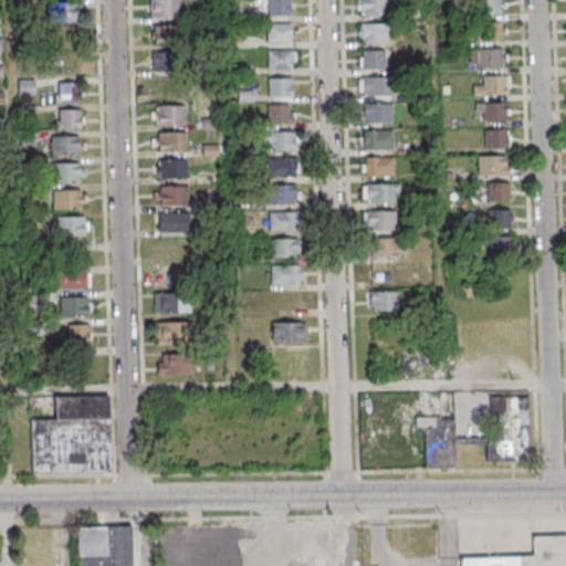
[(153,0),(181,0),(181,19),(153,20),(153,0)]
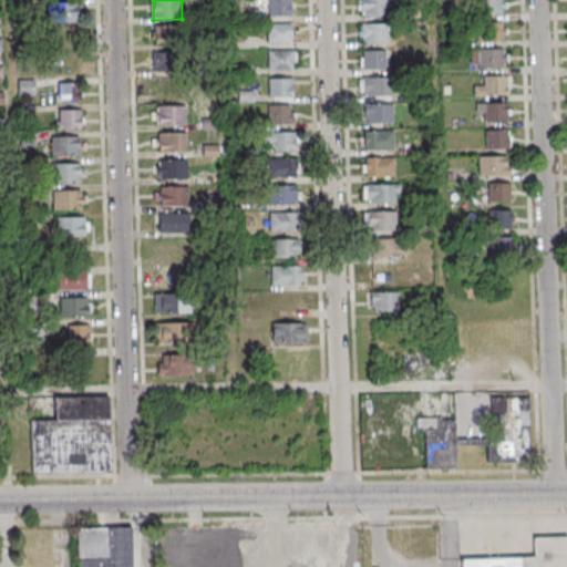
[(271,0),(294,0),(294,18),(271,18),(271,0)]
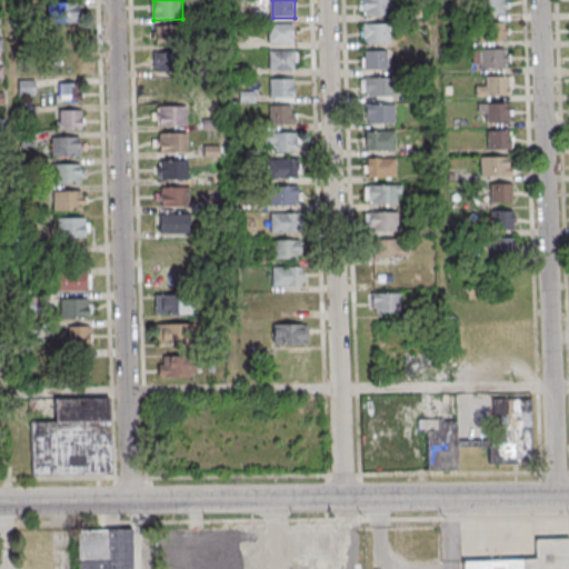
[(363,0),(390,0),(390,18),(363,18),(363,0)]
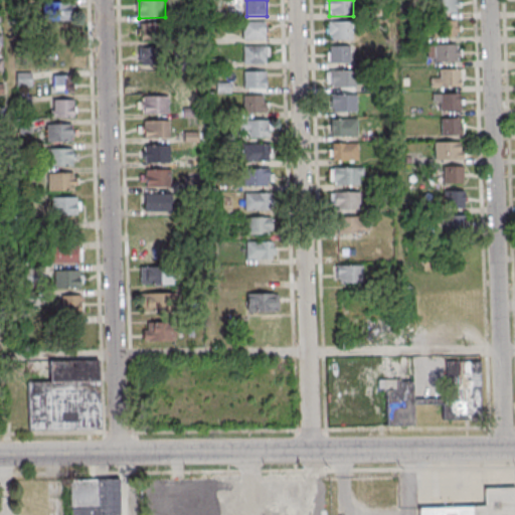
[(457,0),(439,0),(439,14),(457,14),(457,0)]
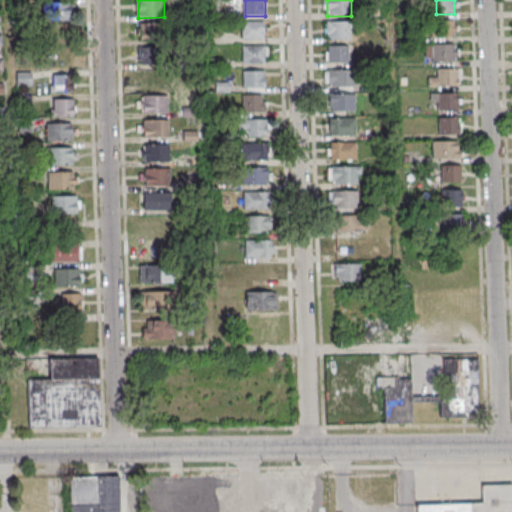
[(46,4),(73,4),(73,23),(46,23),(46,4)]
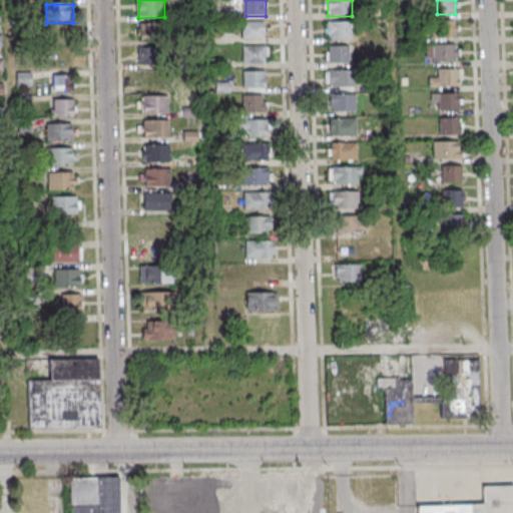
[(455,18),(436,18),(436,36),(455,36),(455,18)]
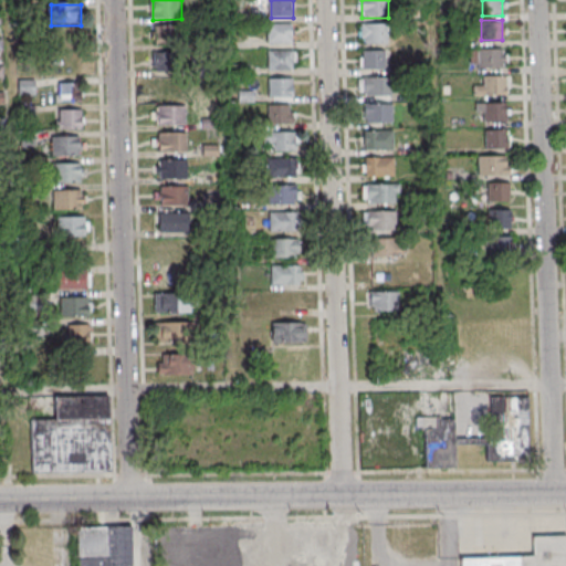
[(270,25),(294,25),(294,44),(270,44),(270,25)]
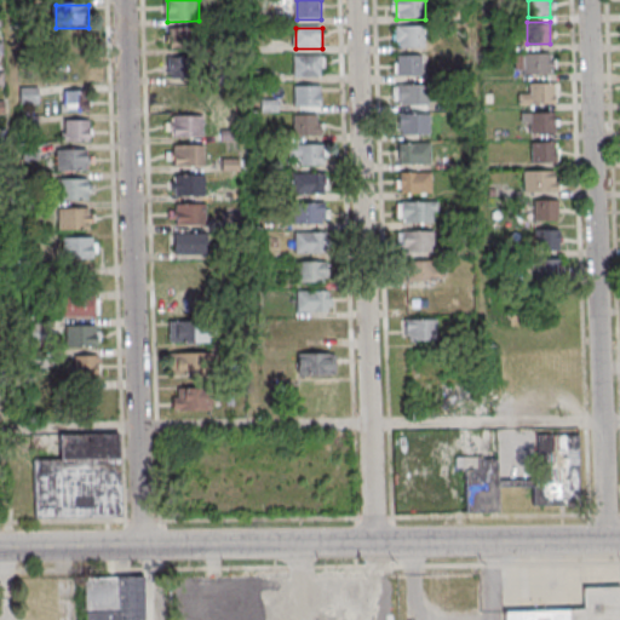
[(397,28),(426,28),(426,49),(397,50),(397,28)]
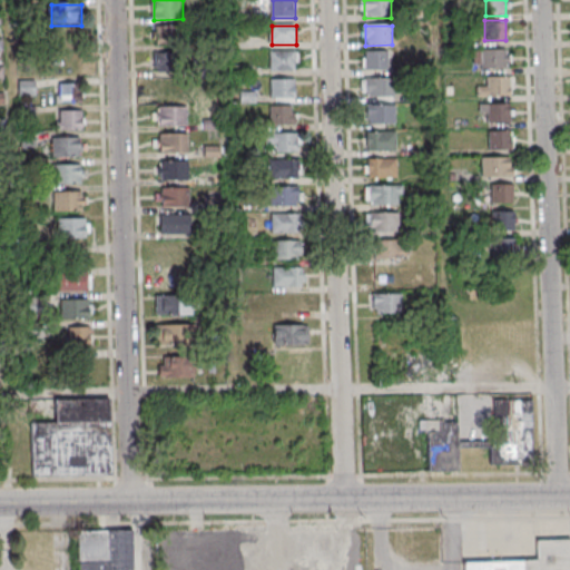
[(157,28),(186,28),(186,47),(157,48),(157,28)]
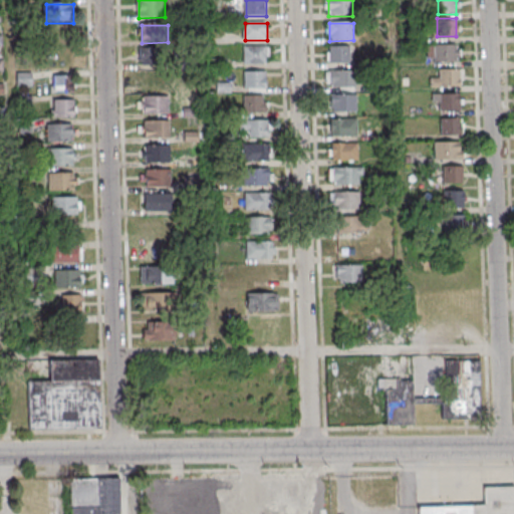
[(47,28),(74,28),(74,47),(47,47),(47,28)]
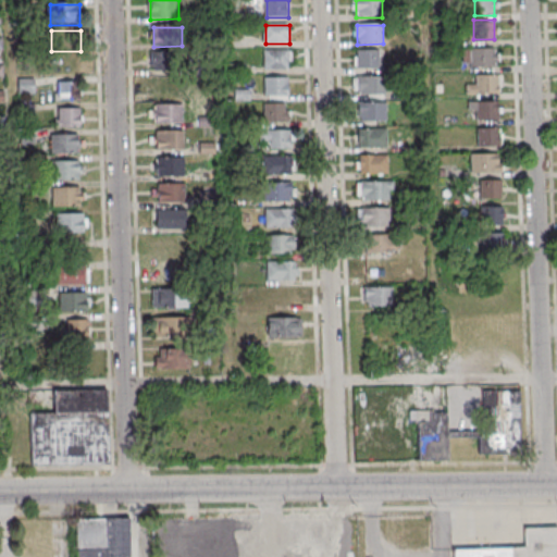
[(461,47),(461,65),(497,65),(497,47),(461,47)]
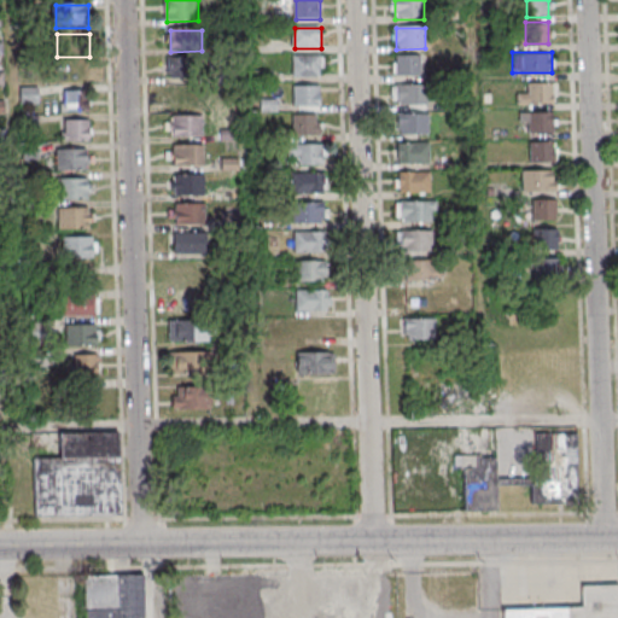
[(392,75),(421,75),(421,54),(392,54),(392,75)]
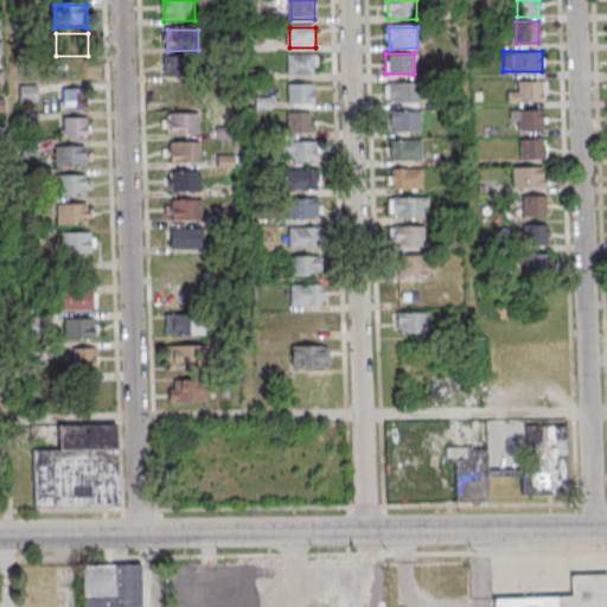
[(289,57),(315,56),(317,77),(291,77),(289,57)]
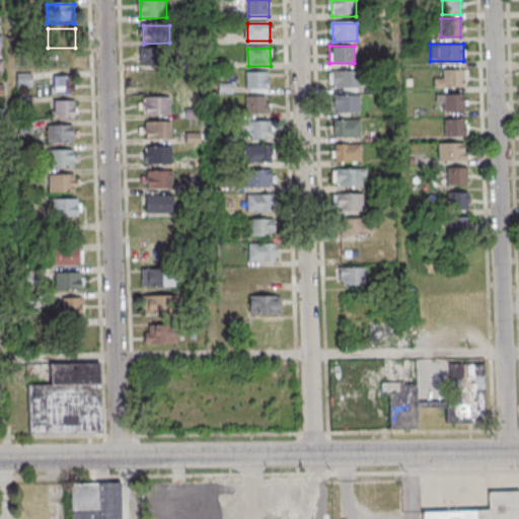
[(144,49),(170,49),(170,66),(144,67),(144,49)]
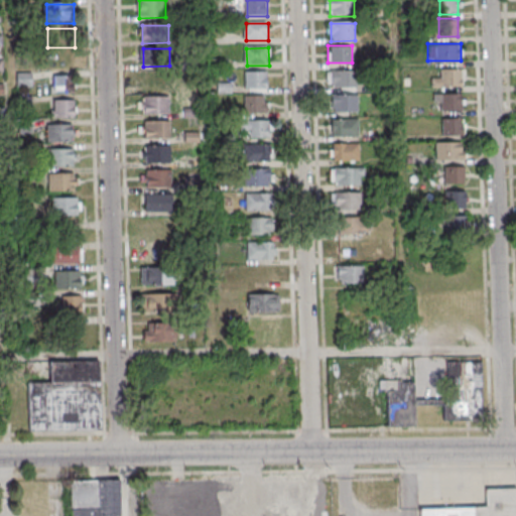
[(432,78),(432,86),(464,86),(464,69),(440,69),(440,78),(432,78)]
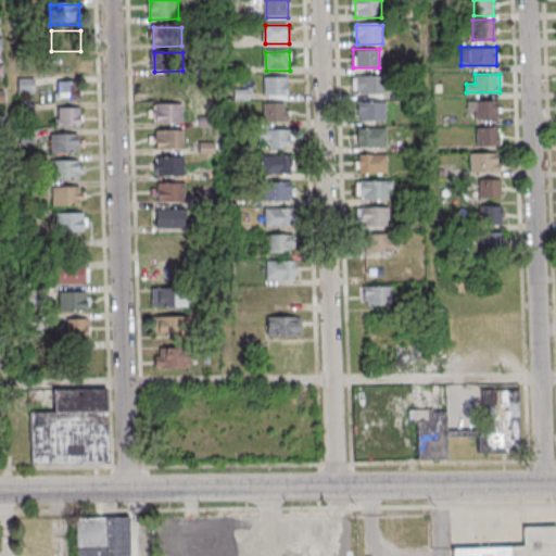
[(266,78),(290,78),(290,97),(266,97),(266,78)]
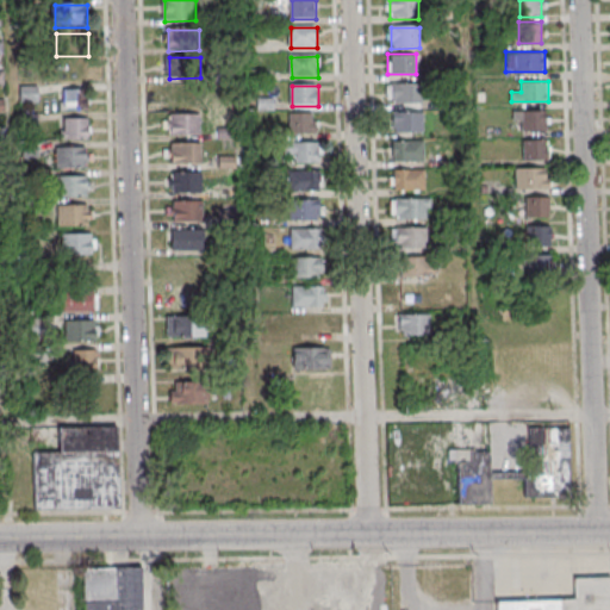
[(397,86),(424,86),(425,106),(397,106),(397,86)]
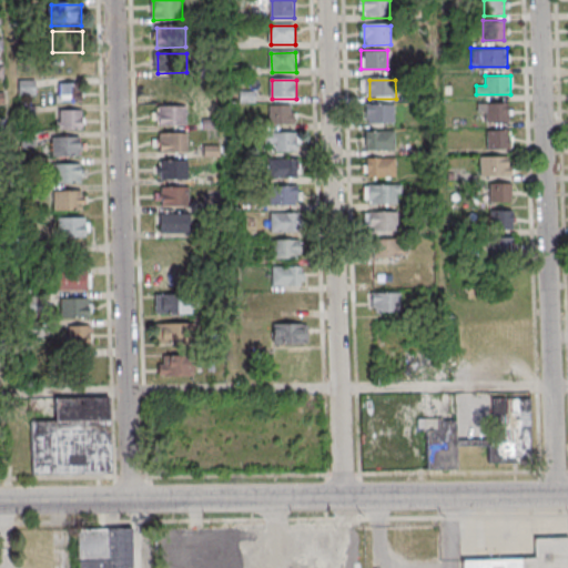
[(57,85),(83,84),(83,104),(58,104),(57,85)]
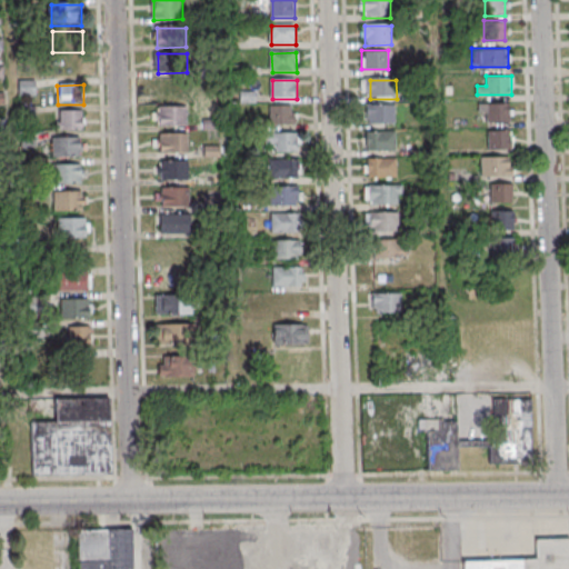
[(478,103),(478,121),(510,121),(510,103),(478,103)]
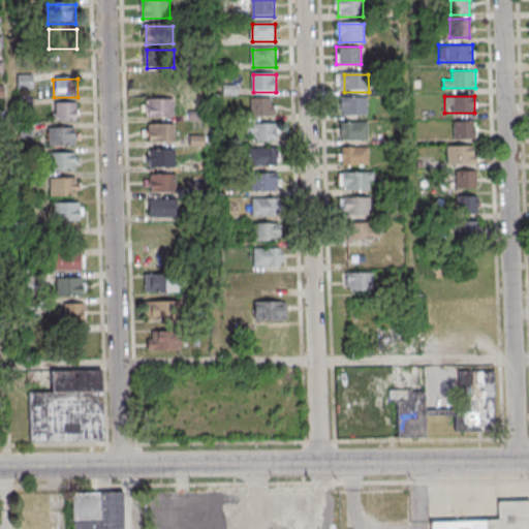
[(250,97),(250,116),(273,116),(273,97),(250,97)]
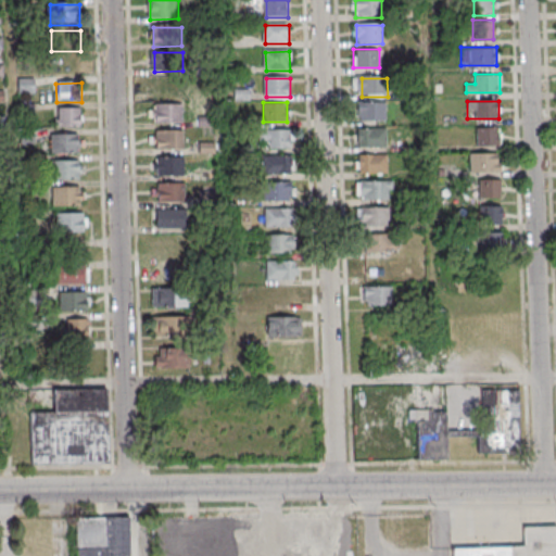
[(361,104),(387,103),(388,123),(362,123),(361,104)]
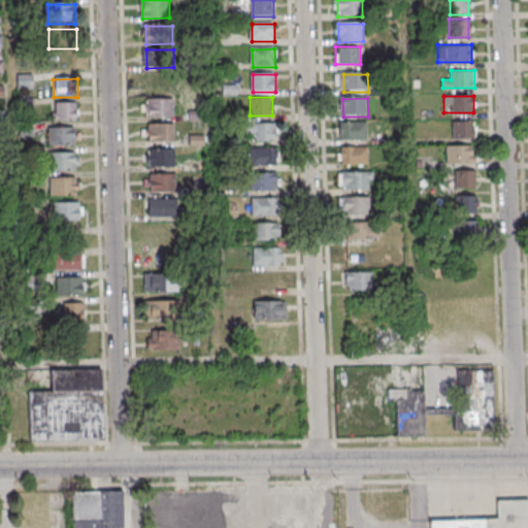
[(146,101),(175,100),(175,118),(147,119),(146,101)]
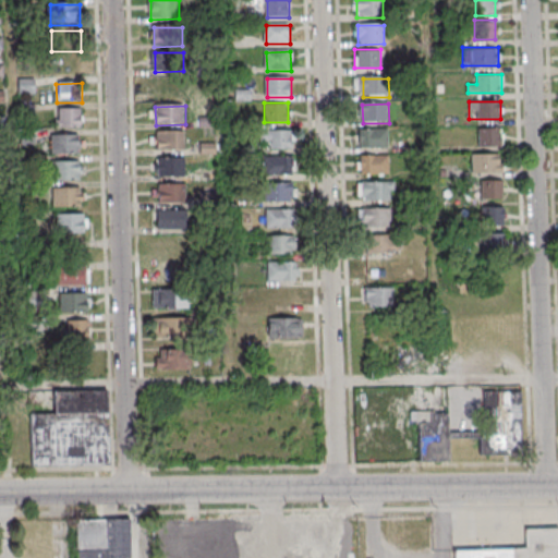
[(57,111),(83,110),(83,129),(57,130),(57,111)]
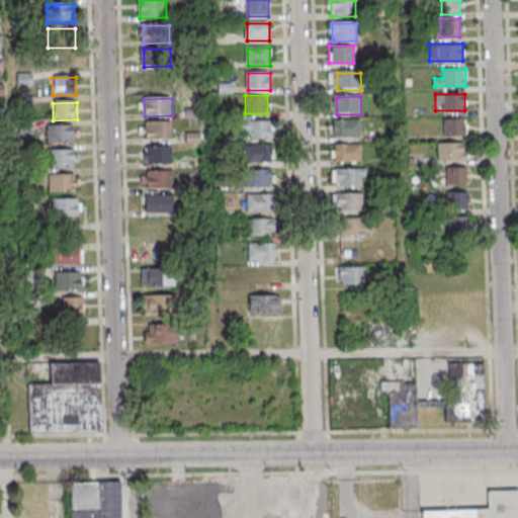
[(443,117),(443,135),(465,135),(465,117),(443,117)]
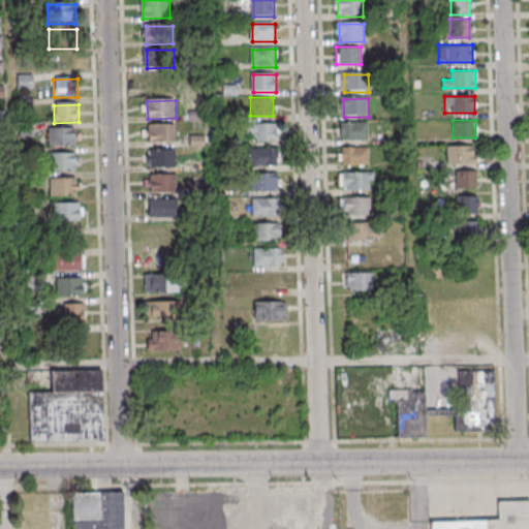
[(344,125),(369,124),(369,142),(344,143),(344,125)]
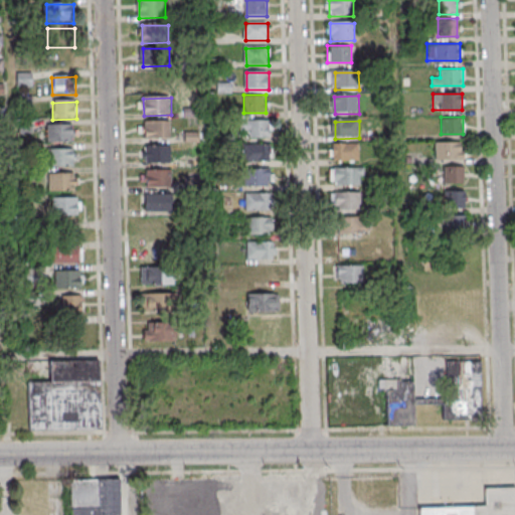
[(144,123),(171,122),(172,140),(144,141),(144,123)]
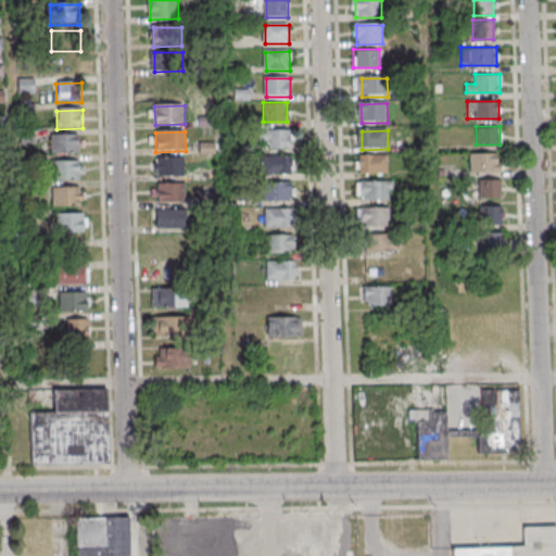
[(266,131),(291,131),(292,150),(270,151),(270,141),(266,141),(266,131)]
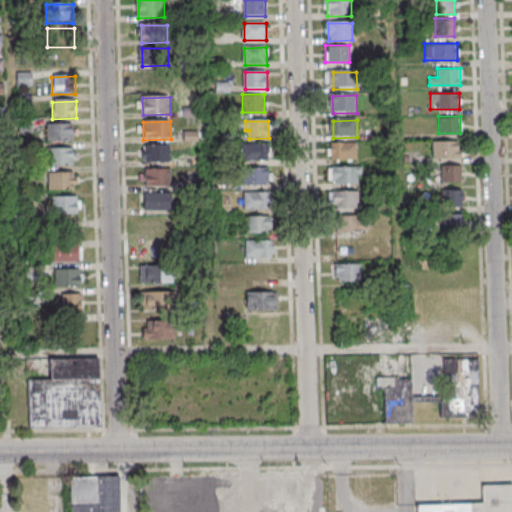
[(49,125),(73,125),(73,142),(50,143),(49,125)]
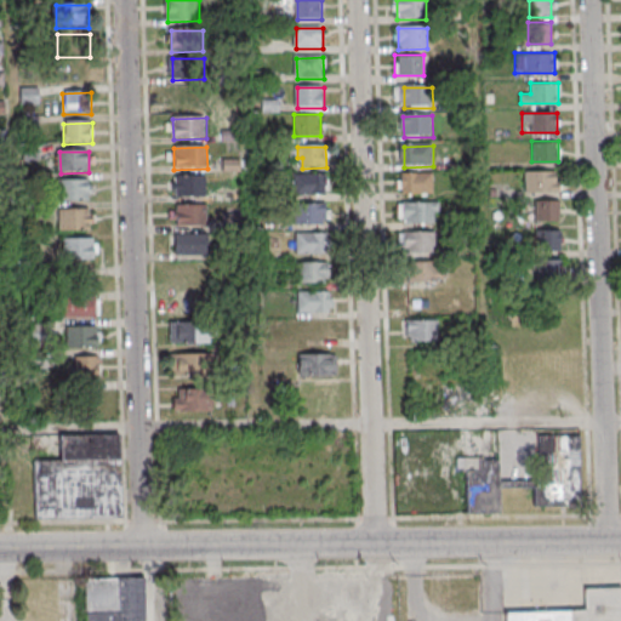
[(524,191),(558,191),(558,171),(524,171),(524,191)]
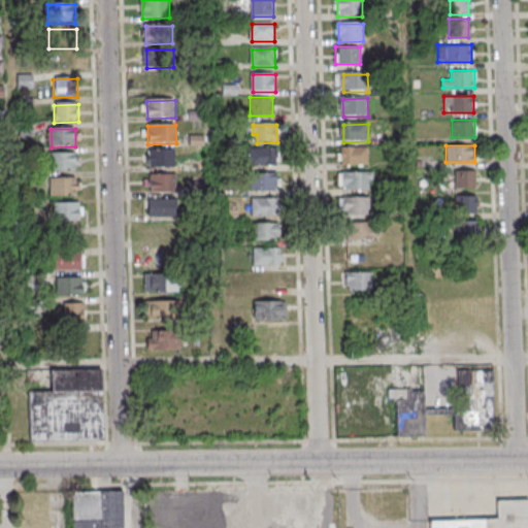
[(343,149),(368,149),(368,166),(343,166),(343,149)]
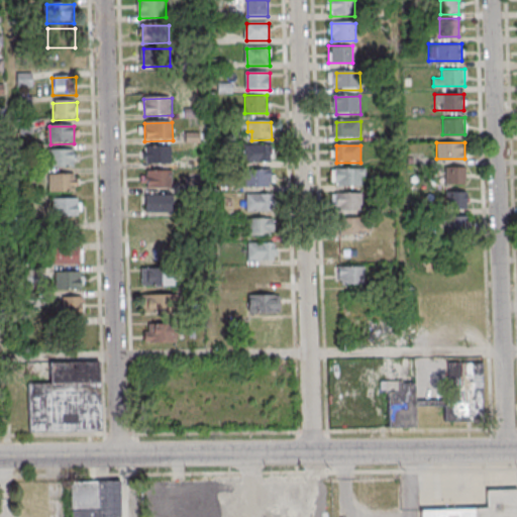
[(145,147),(173,146),(174,165),(145,166),(145,147)]
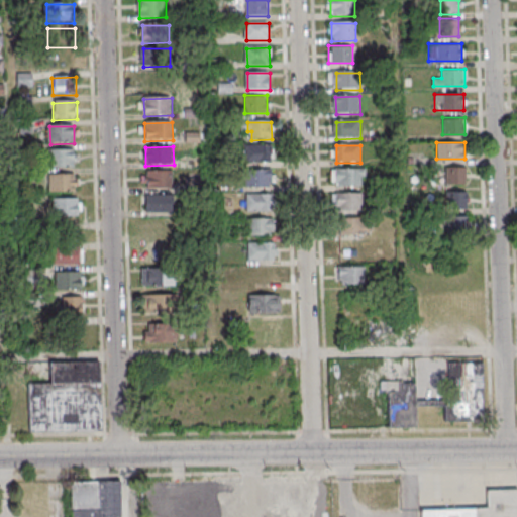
[(246,147),(271,146),(271,165),(246,165),(246,147)]
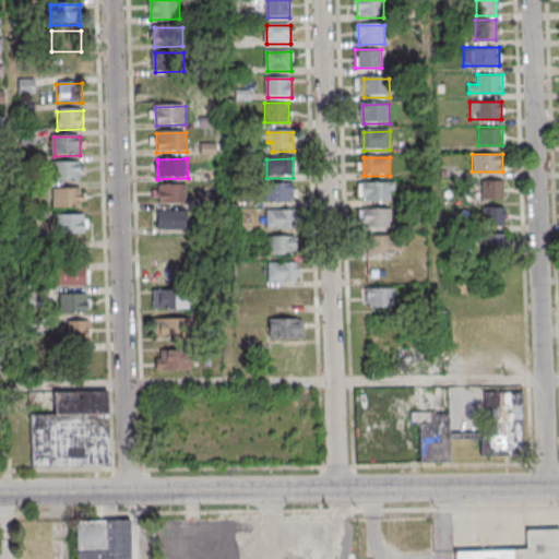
[(54,163),(80,163),(81,181),(55,181),(54,163)]
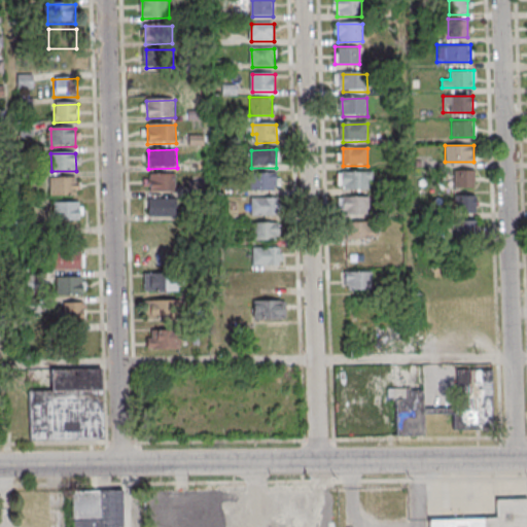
[(453,187),(476,187),(475,170),(453,170),(453,187)]
